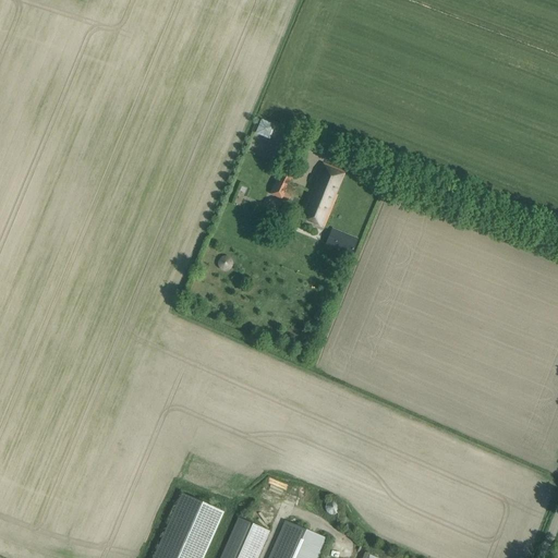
[(276,125),(262,119),(256,133),(269,140),(276,125)]
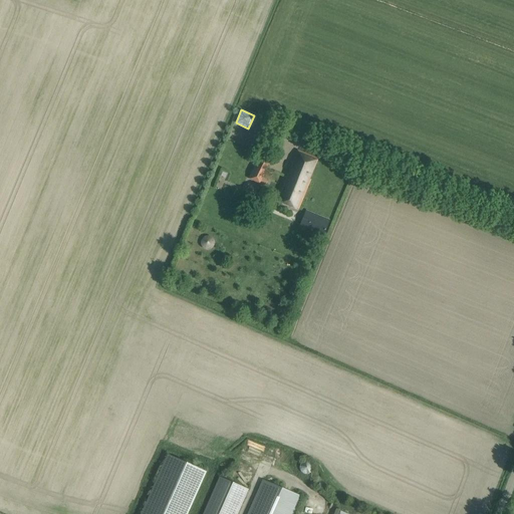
[(318,159),(298,150),(277,201),(298,210),(311,180),(309,180),(318,159)]
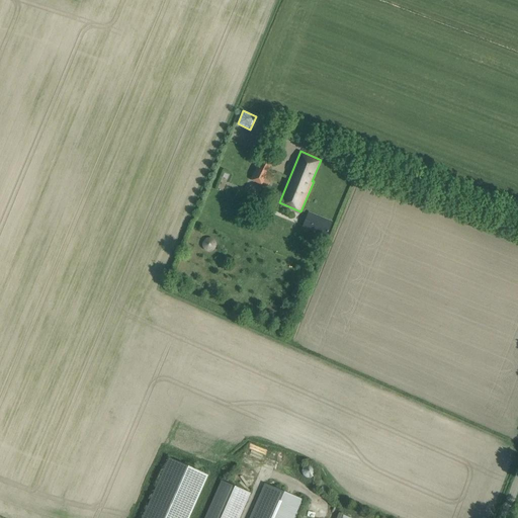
[(274,160),(263,155),(251,179),(264,185),(264,184),(267,185),(272,175),(268,173),(274,160)]
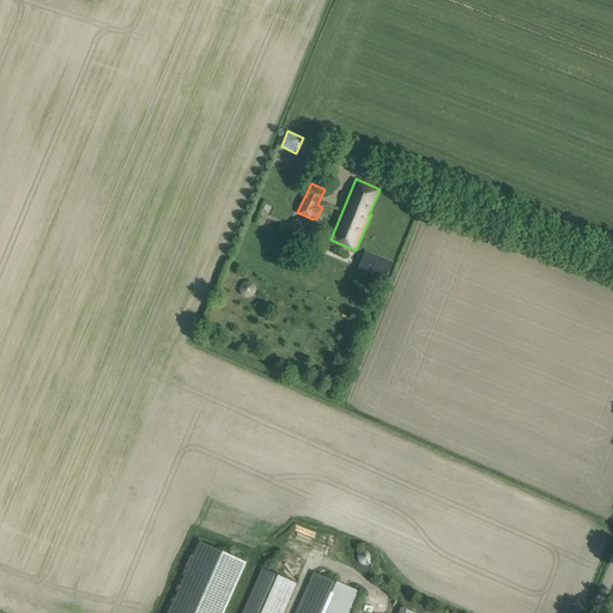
[(325,248),(308,241),(302,255),(319,262),(325,248)]
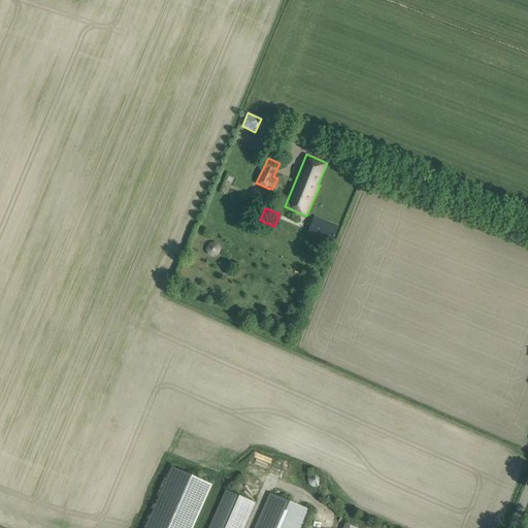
[(338,225),(312,215),(306,230),(332,241),(338,225)]
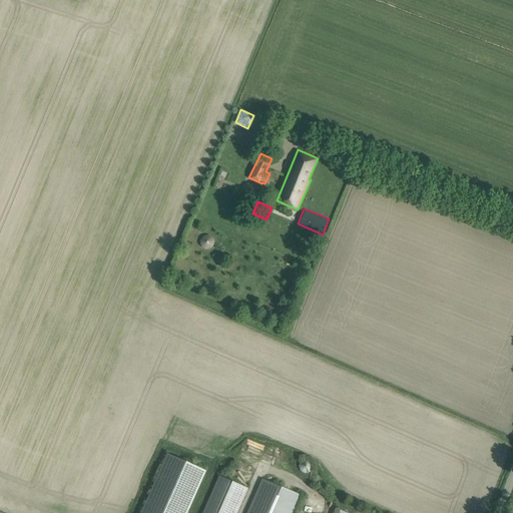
[(141,512),(187,512),(206,470),(167,453),(141,512)]
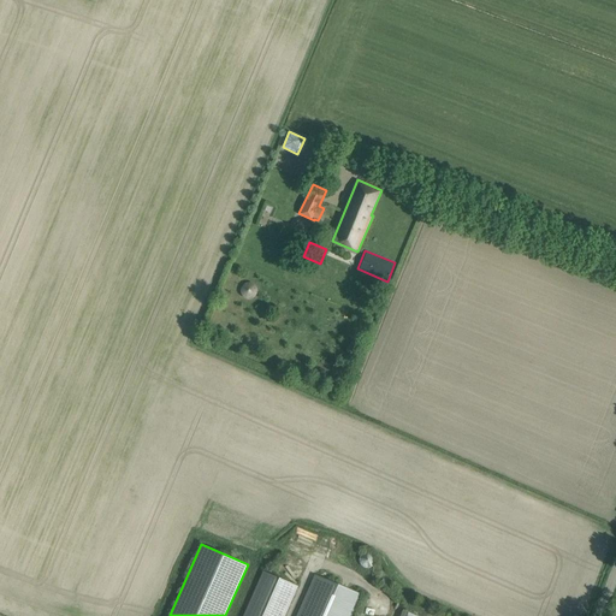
[(284,615),(297,586),(264,572),(244,615),(284,615)]
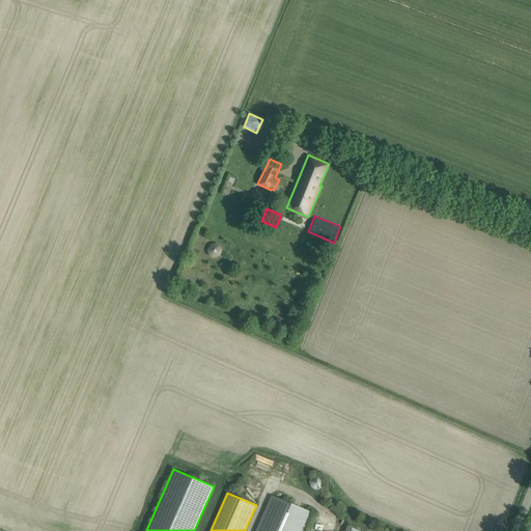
[(302,530),(310,512),(271,496),(255,530),(302,530)]
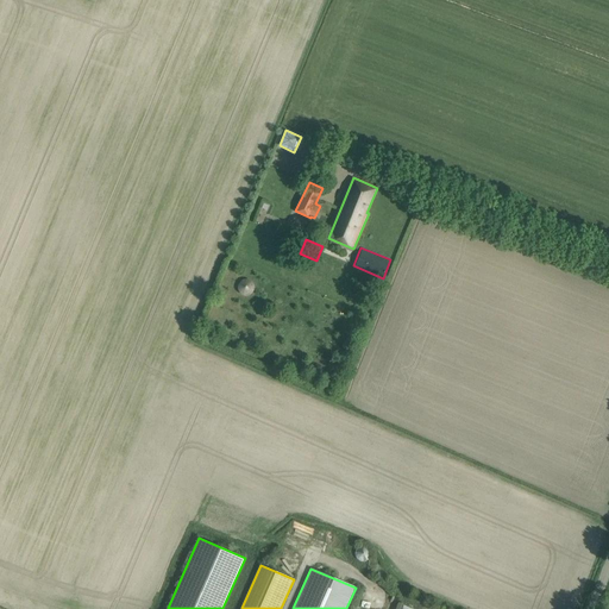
All buildings are outlined.
